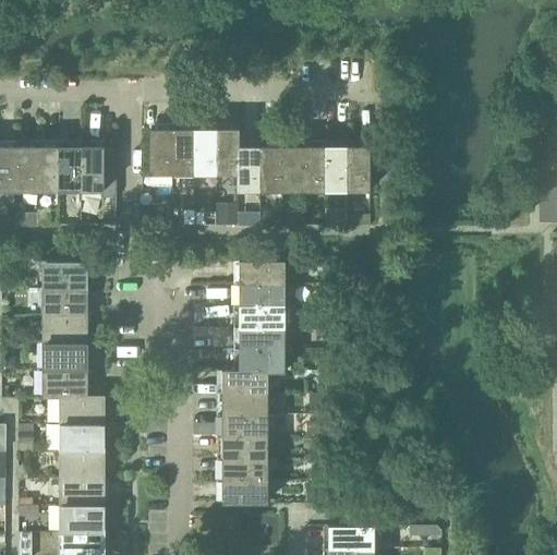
[(149,176),(172,176),(172,131),(149,131),(149,176)]
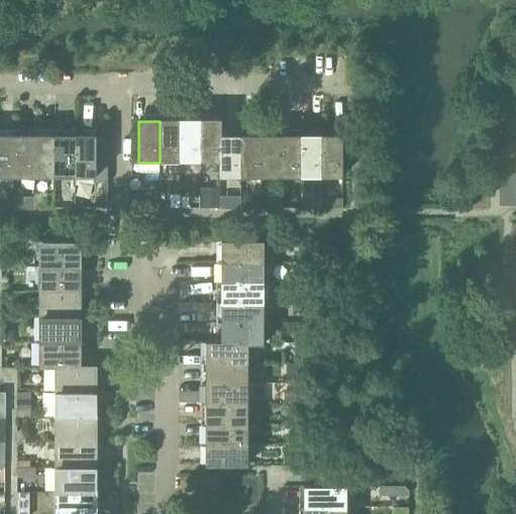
[(180,121),(160,121),(160,163),(180,163),(180,121)]
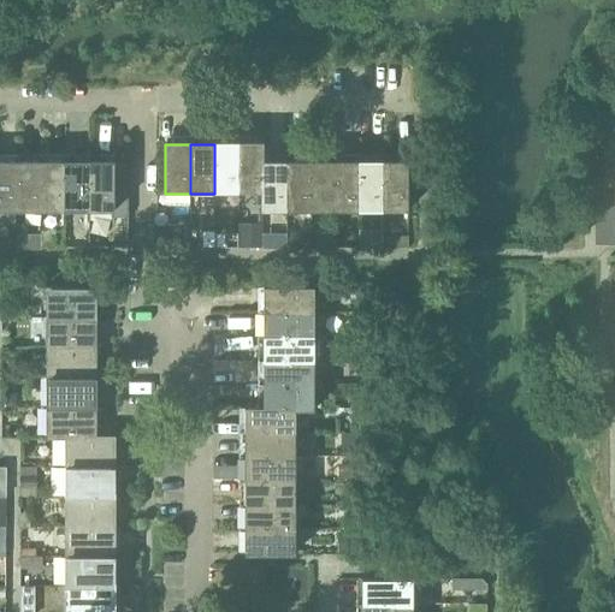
[(238,144),(214,144),(214,194),(238,194),(238,144)]
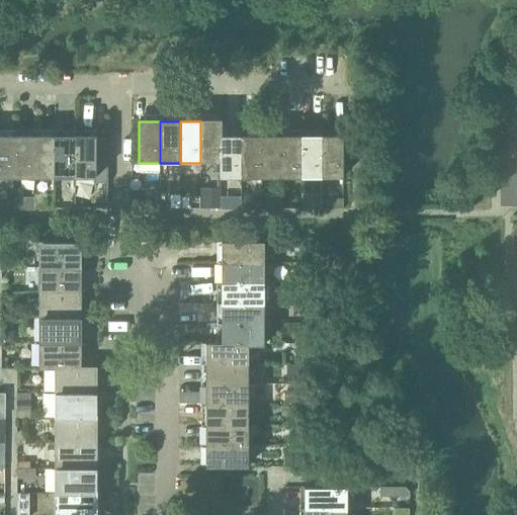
[(222,121),(200,121),(200,163),(220,163),(221,163),(221,137),(222,137),(222,121)]
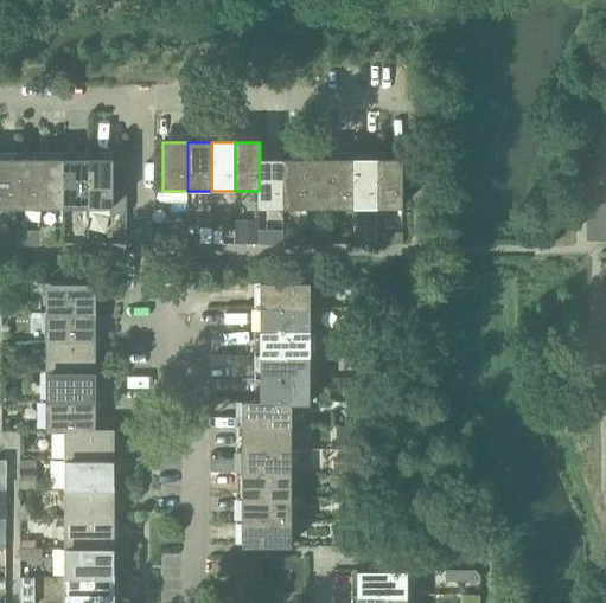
[(18,160),(0,160),(0,209),(17,210),(18,160)]
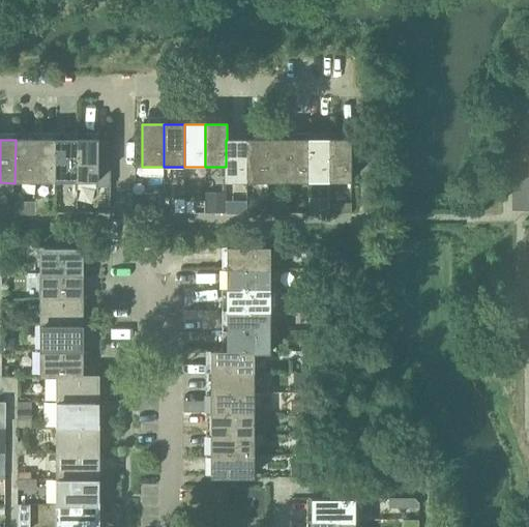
[(35,140),(16,140),(15,183),(35,183),(35,140)]
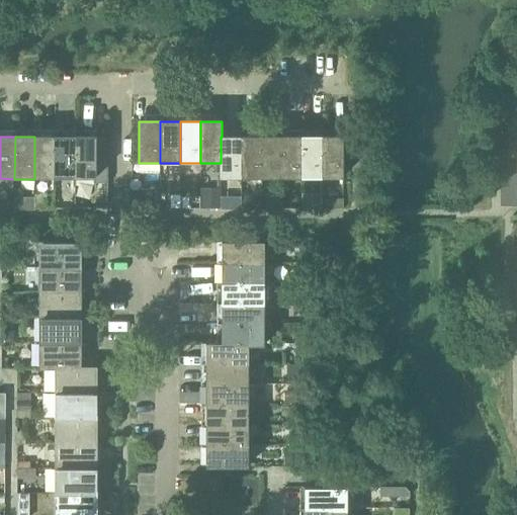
[(55,137),(34,137),(34,179),(55,179),(55,137)]
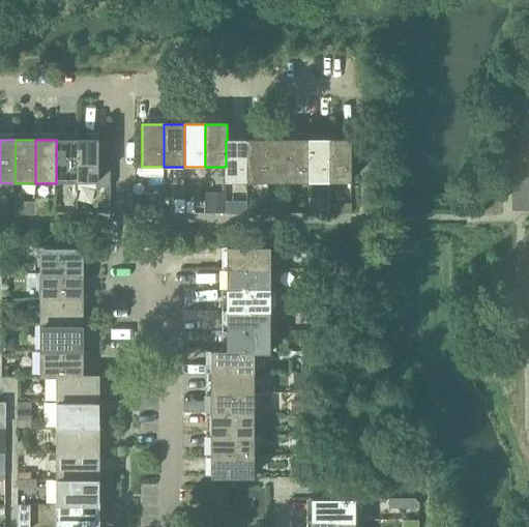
[(77,140),(56,140),(56,183),(77,183),(77,140)]
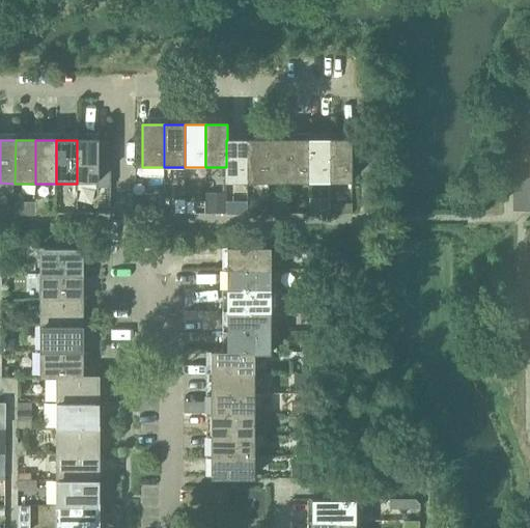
[(99,140),(77,140),(77,184),(99,184),(99,140)]
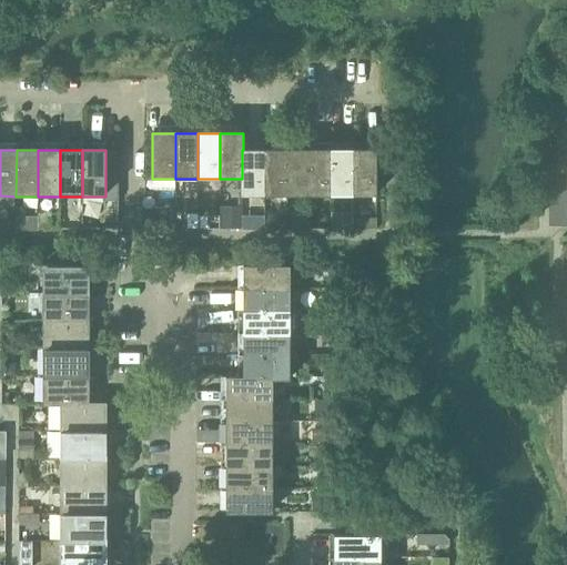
[(265,150),(243,150),(242,150),(242,179),(241,179),(241,197),(265,197),(265,150)]
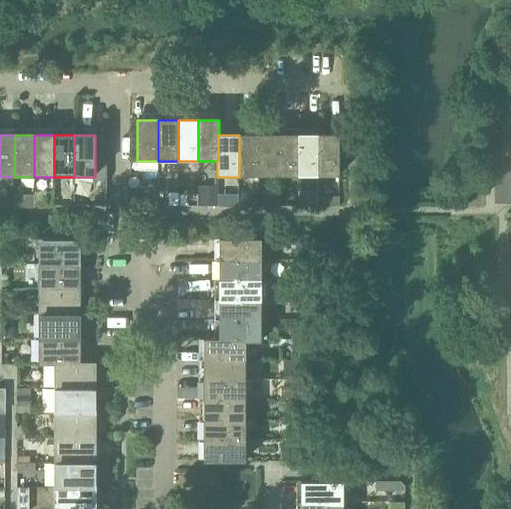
[(259,135),(239,135),(239,177),(259,177),(259,135)]
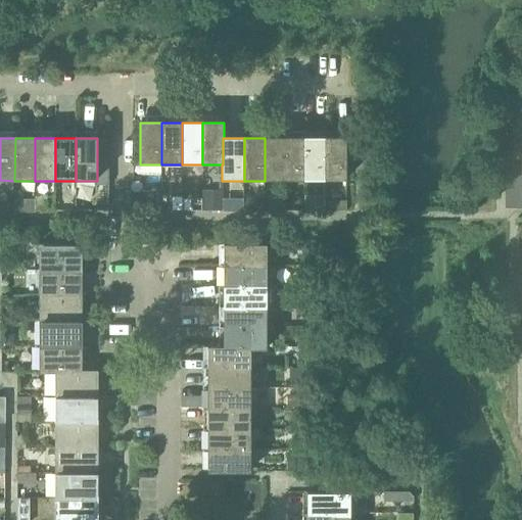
[(265,181),(285,181),(284,138),(265,138),(265,181)]
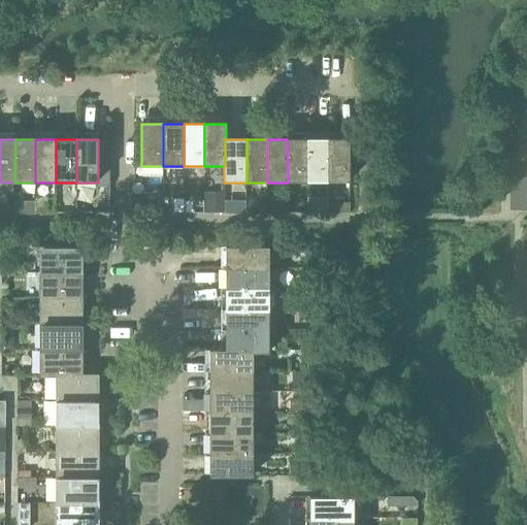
[(307,139),(287,139),(288,183),(308,183),(307,139)]
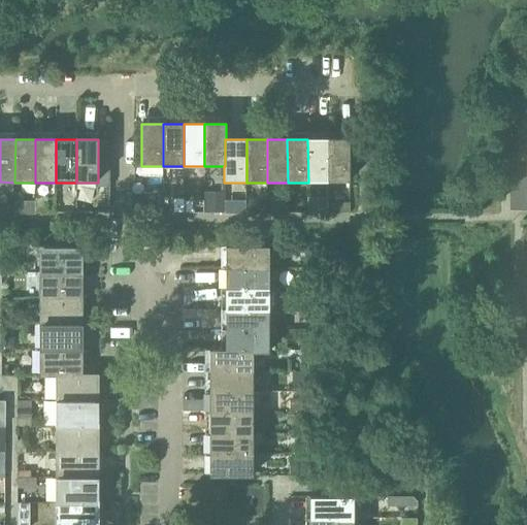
[(328,139),(307,139),(308,183),(329,182),(328,139)]
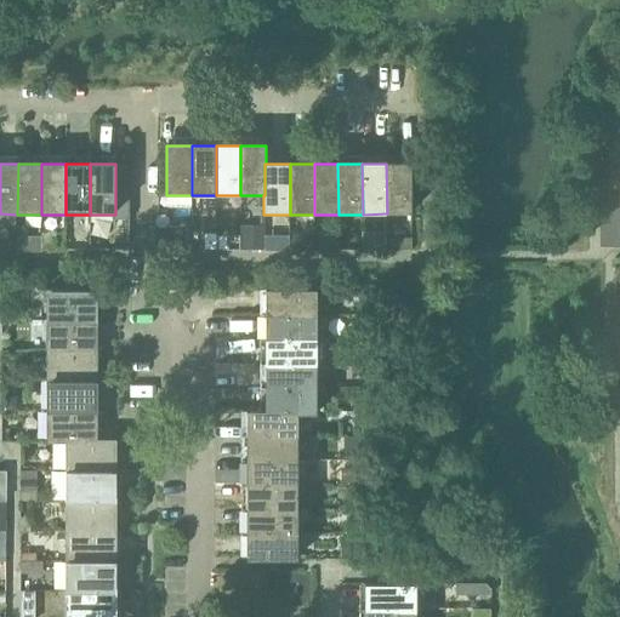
[(386,164),(387,213),(411,213),(411,164),(386,164)]
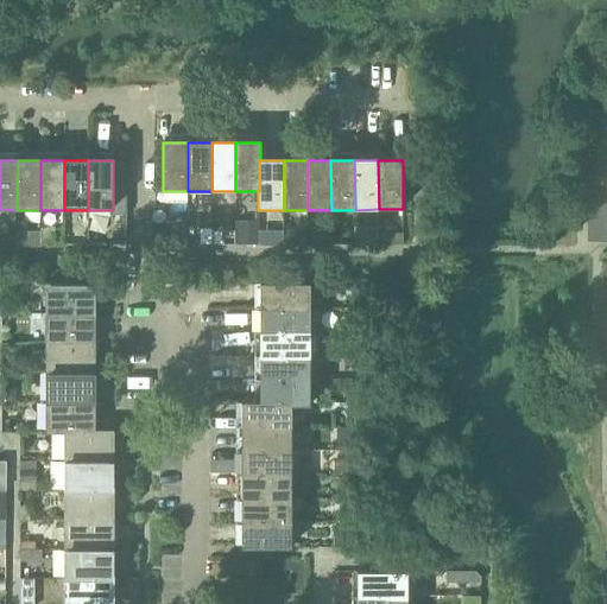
[(606,175),(589,176),(589,203),(606,203),(606,175)]
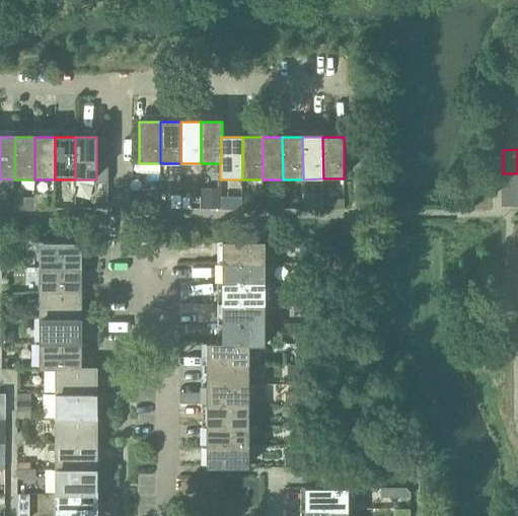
[(221,196),(201,196),(201,212),(221,212),(221,196)]
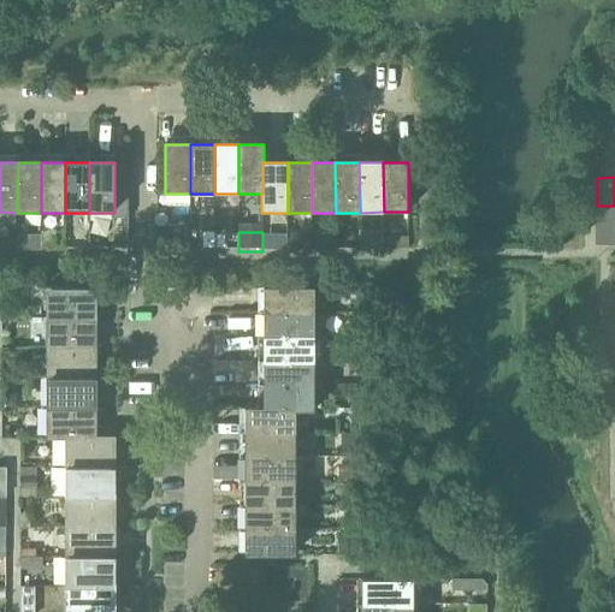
[(163,236),(163,250),(187,250),(187,236),(163,236)]
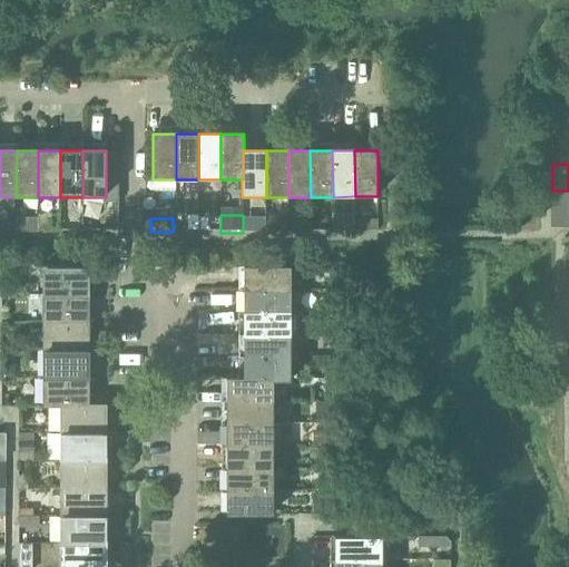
[(188,218),(188,233),(198,233),(198,218),(188,218)]
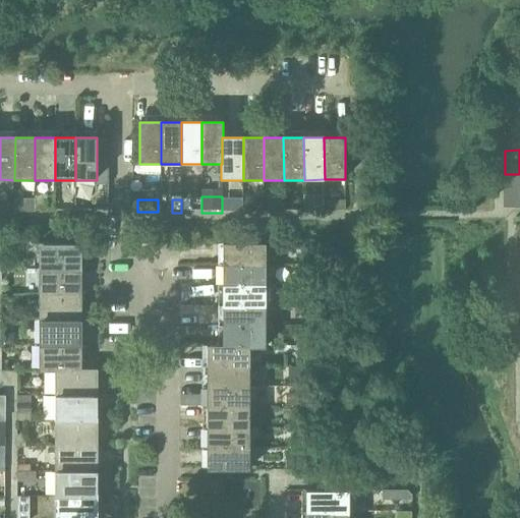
[(26,200),(26,212),(35,212),(35,206),(35,200),(26,200)]
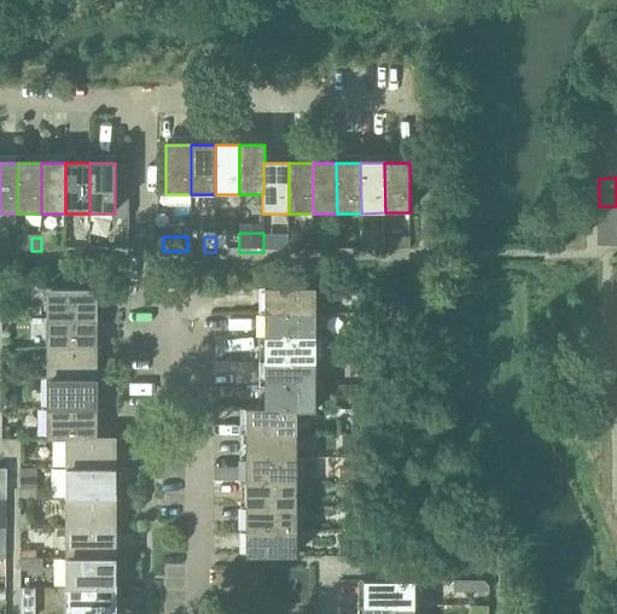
[(46,291),(46,321),(97,322),(97,291),(46,291)]
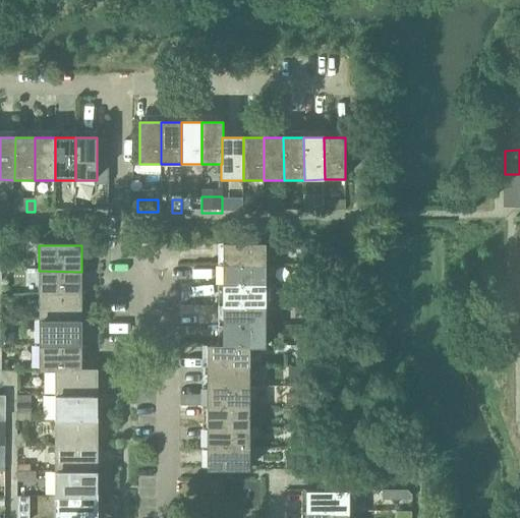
[(223,245),(223,268),(266,268),(266,245),(223,245)]
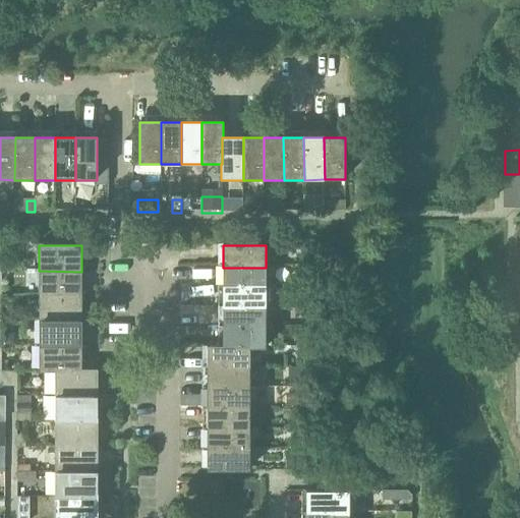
[(266,288),(266,268),(223,268),(223,288),(266,288)]
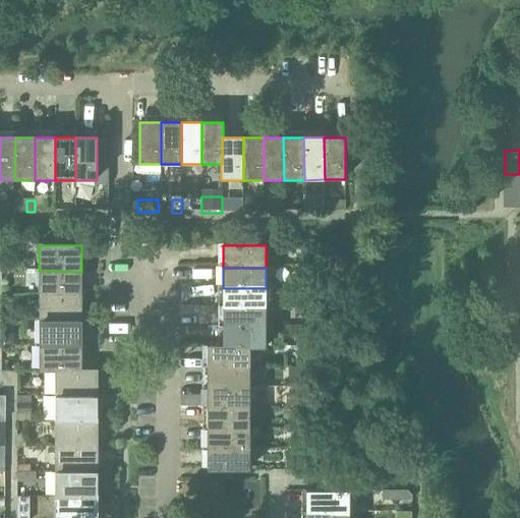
[(39,271),(39,296),(81,296),(81,272),(39,271)]
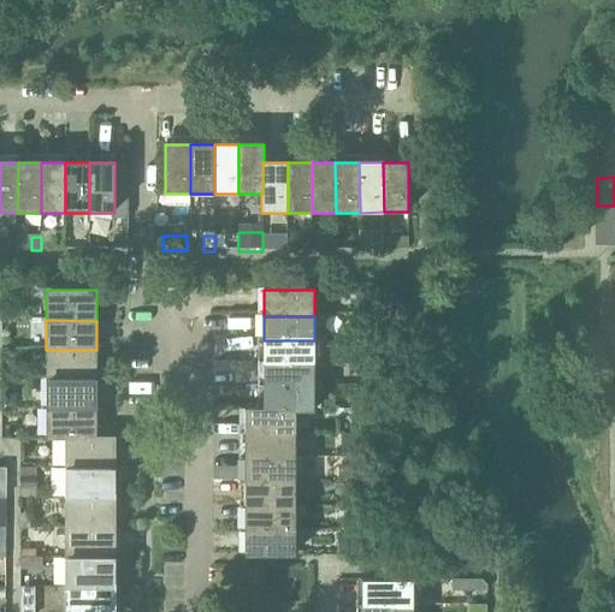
[(264,364),(314,364),(327,364),(327,340),(314,340),(264,340),(264,364)]
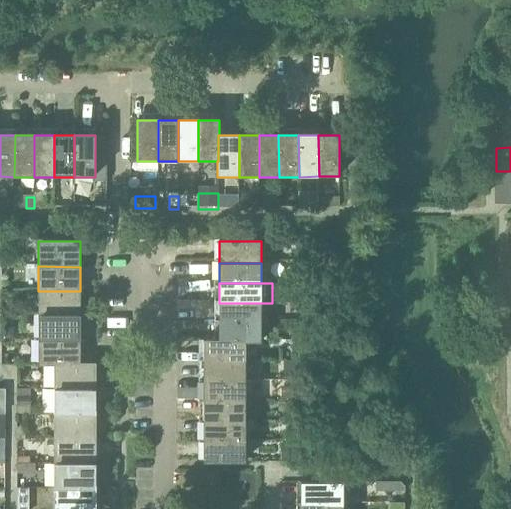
[(38,291),(38,316),(80,316),(80,291),(38,291)]
